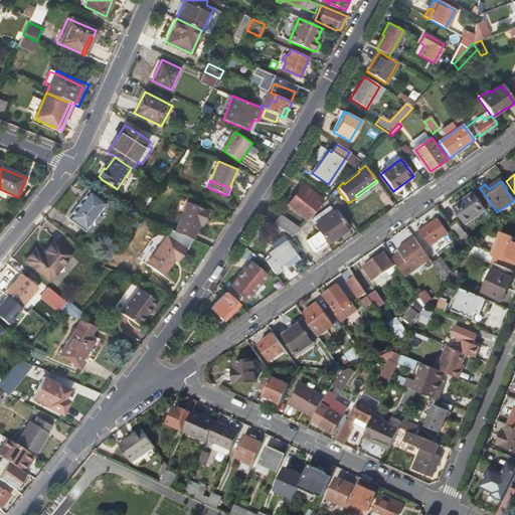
[(290,204),(310,216),(321,199),(317,196),(318,192),(302,183),(290,204)]
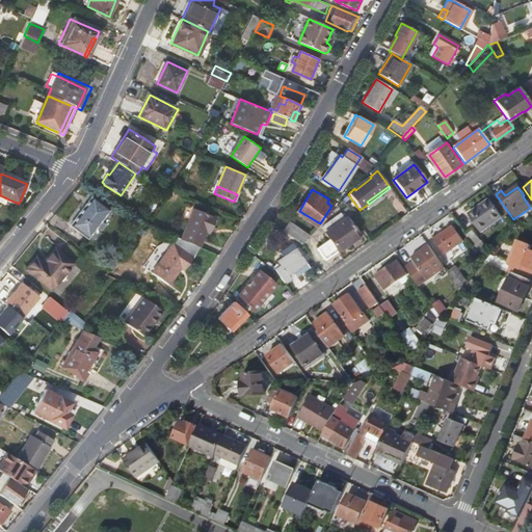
[(87,239),(108,211),(91,198),(70,227),(87,239)]
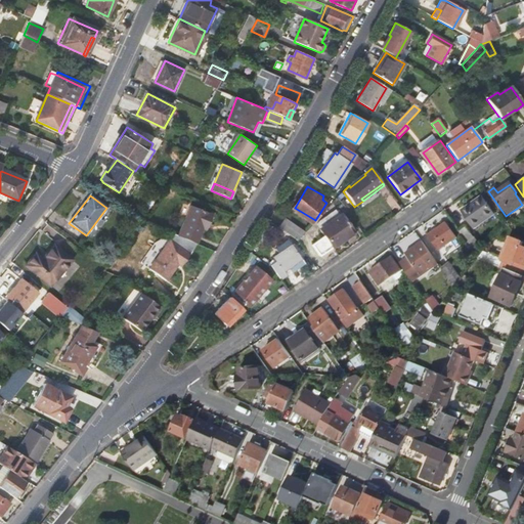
[(463,211),(476,228),(495,215),(483,197),(463,211)]
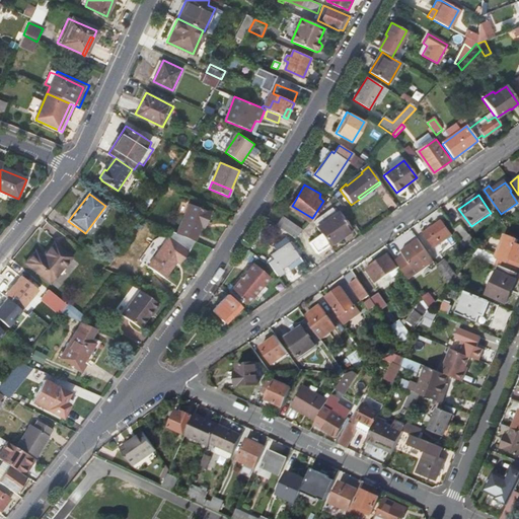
[(175,234),(194,242),(200,227),(204,228),(210,212),(189,203),(175,234)]
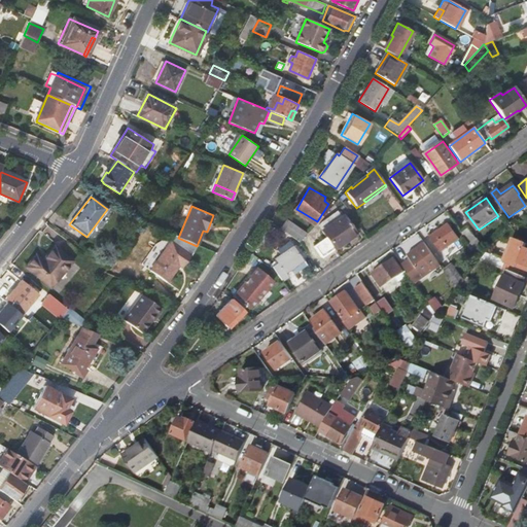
[(314,247),(322,258),(356,235),(339,209),(337,211),(341,218),(322,232),(326,238),(314,247)]
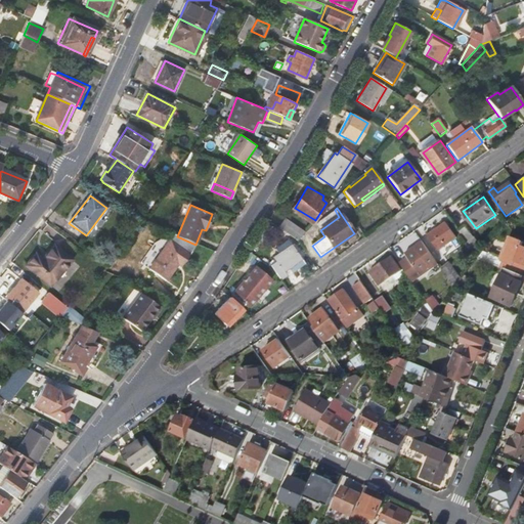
[(281,230),(297,241),(305,232),(288,221),(281,230)]
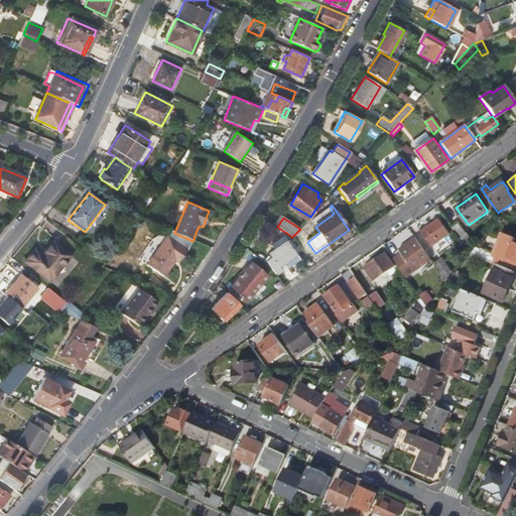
[(422,232),(432,246),(450,235),(440,220),(422,232)]
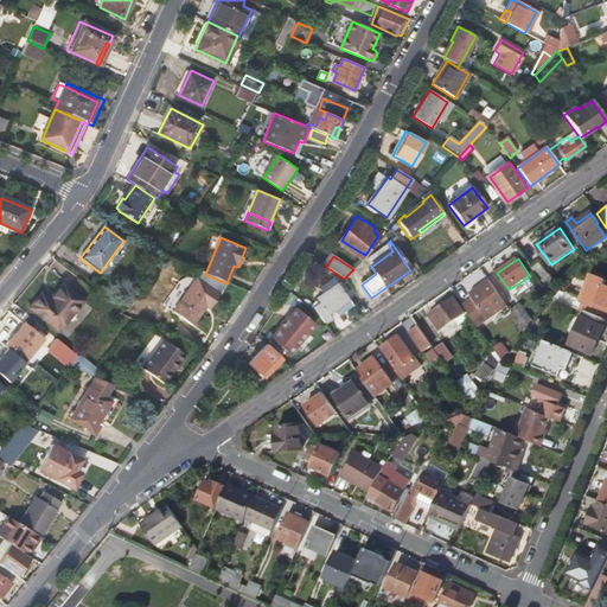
[(536,273),(554,298),(558,293),(542,269),(536,273)]
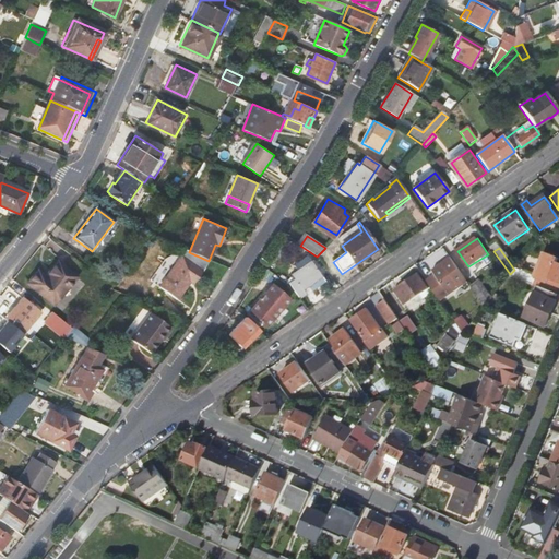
[(558,258),(547,253),(538,276),(516,268),(514,270),(510,274),(534,285),(537,278),(558,288),(558,286),(558,263),(558,259),(558,258)]
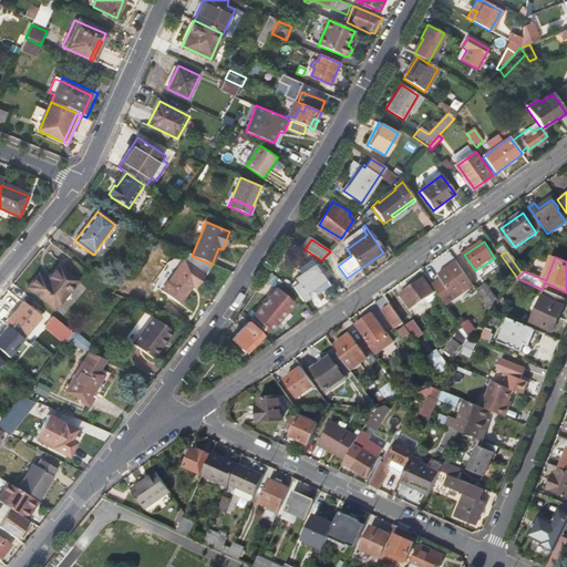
[(54,309),(85,271),(73,261),(63,274),(55,268),(45,280),(38,274),(27,287),(54,309)]
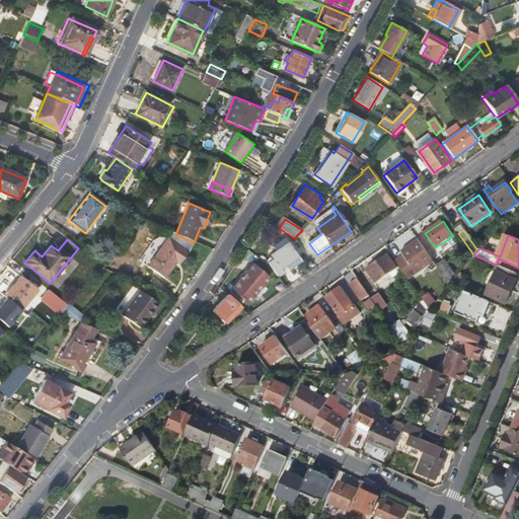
[(182,265),(191,253),(171,239),(151,269),(168,281),(180,264),(182,265)]
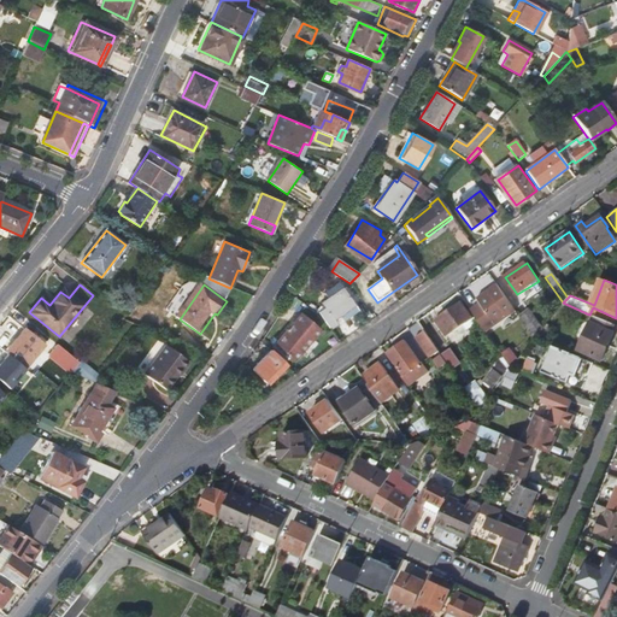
[(477,299),(481,305),(471,311),(486,331),(516,311),(498,286),(477,299)]
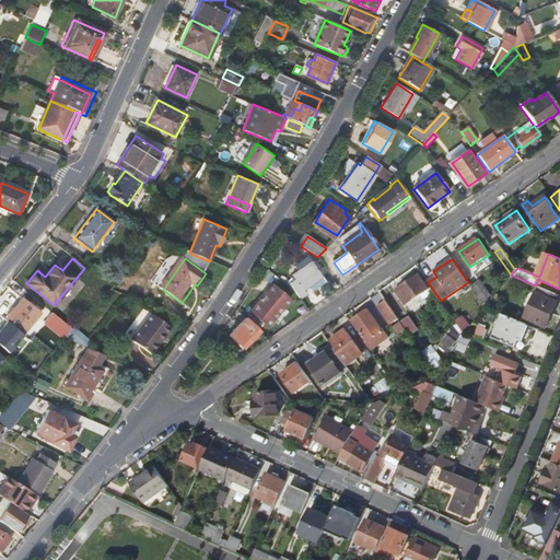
[(299,271),(293,276),(296,281),(290,286),(299,298),(305,293),(303,290),(322,276),(312,263),(305,267),(299,271)]
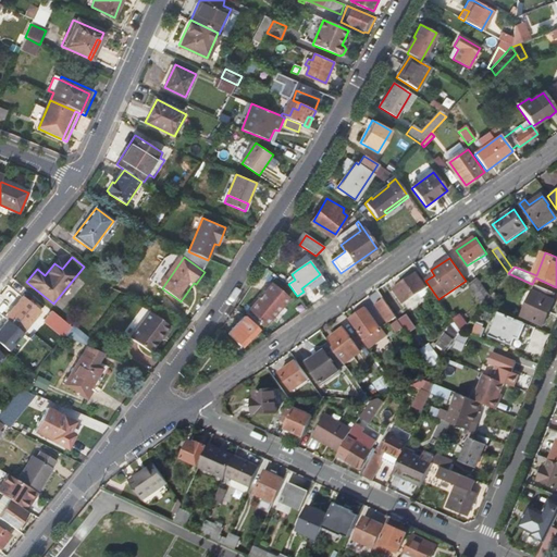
[(300,261),(294,265),(297,270),(304,265),(300,261)]
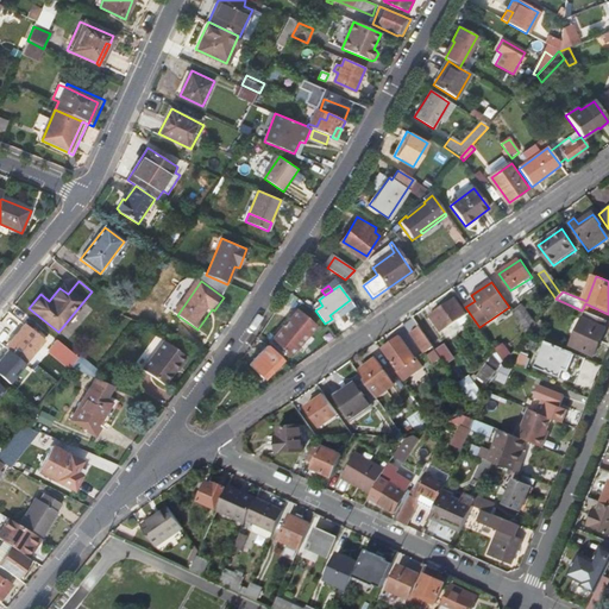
[(297,299),(288,292),(281,303),(289,309),(297,299)]
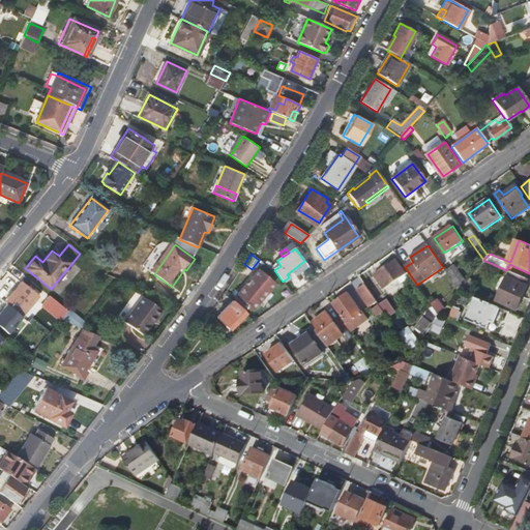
[(405,274),(395,261),(374,275),(383,290),(405,274)]
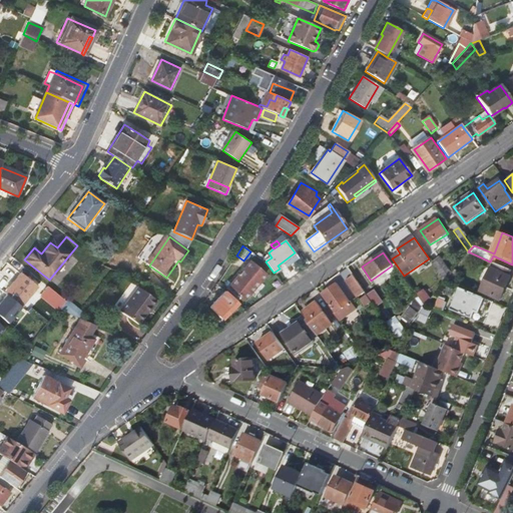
[(432,263),(445,282),(451,275),(439,258),(432,263)]
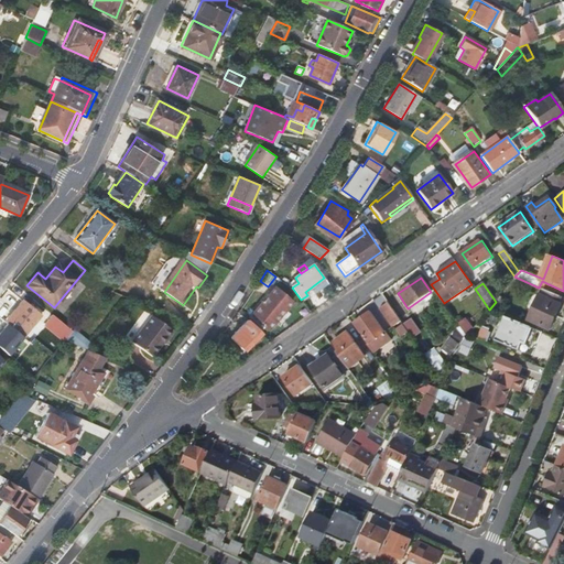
[(293,302),(277,286),(266,300),(260,305),(251,314),(269,329),(275,322),(277,320),(286,310),(293,302)]
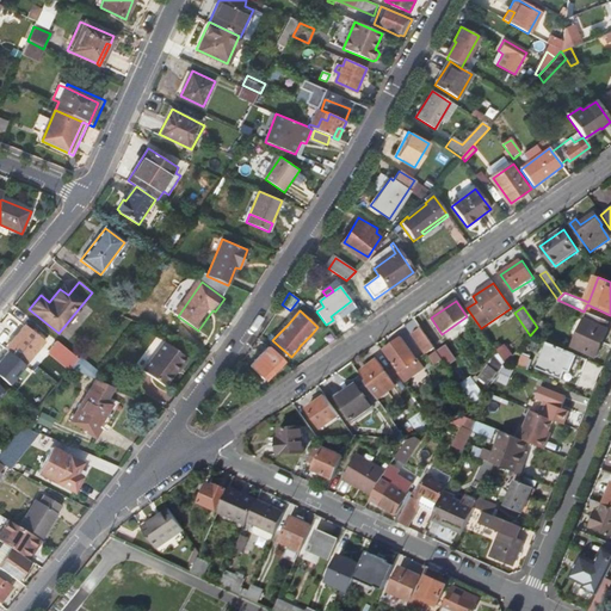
[(588,313),(574,347),(597,357),(608,329),(603,328),(606,320),(588,313)]
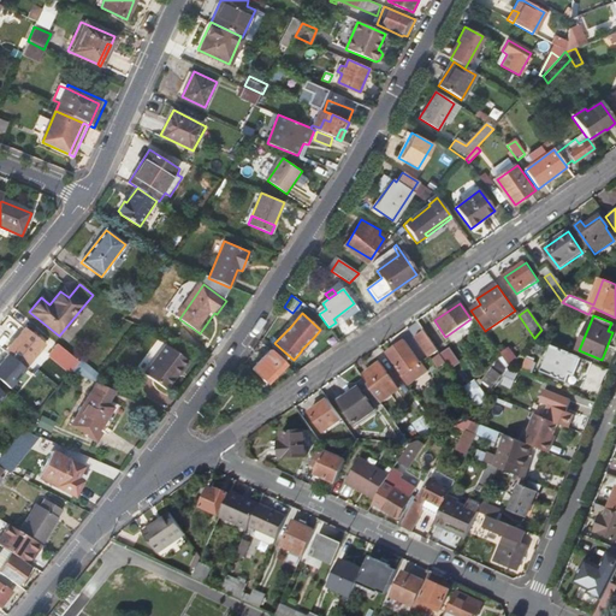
[(542,330),(534,338),(545,342),(550,331),(548,331),(550,326),(545,324),(542,330)]
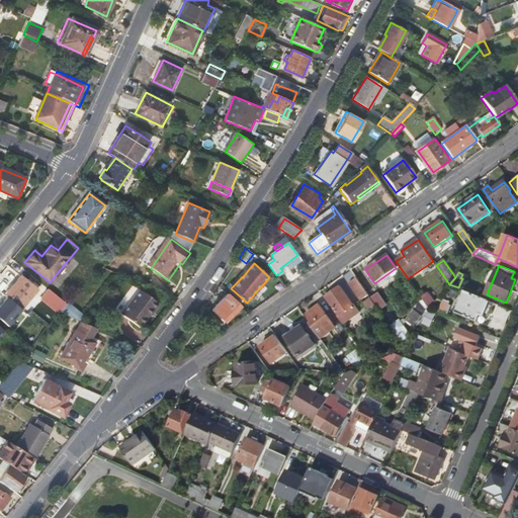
[(21,311),(36,291),(20,278),(4,297),(21,311)]
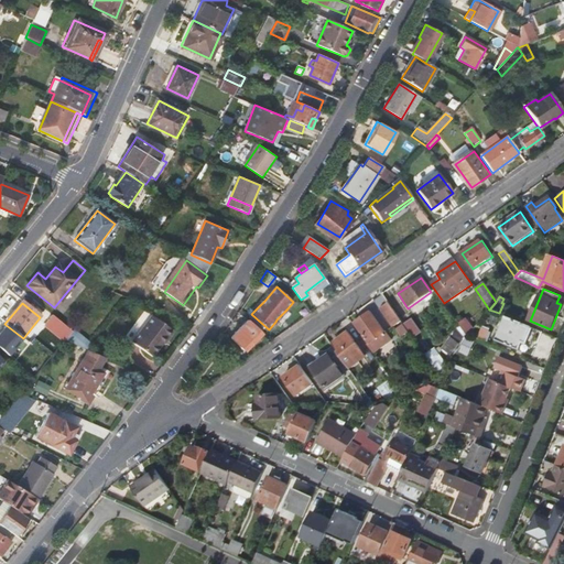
[(381,310),(393,326),(401,321),(388,304),(381,310)]
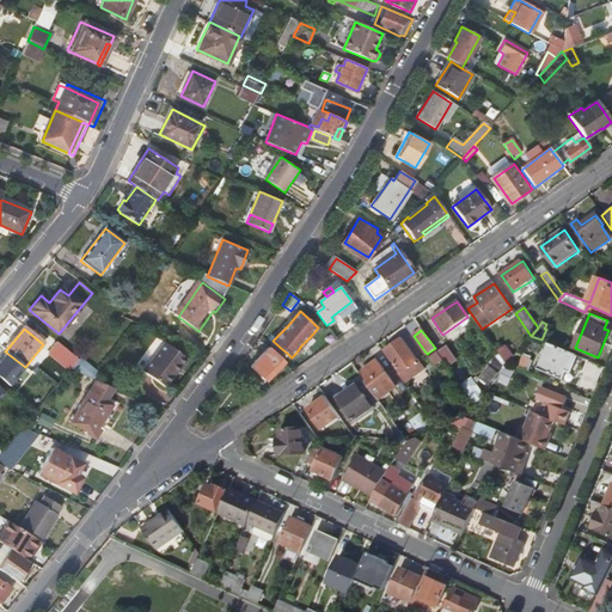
[(386,352),(401,374),(399,375),(405,385),(427,371),(421,360),(418,361),(404,338),(386,352)]
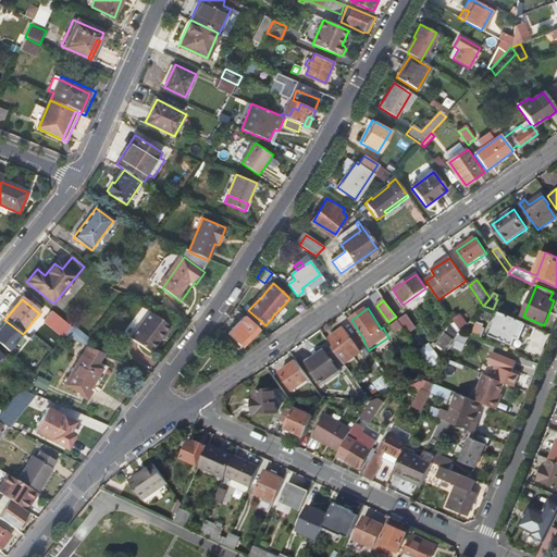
[(150,353),(170,326),(150,311),(130,337),(150,353)]
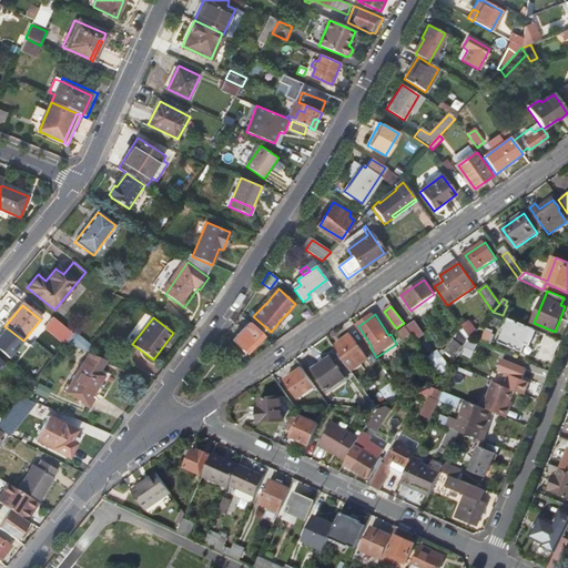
[(509,318),(499,343),(521,352),(525,344),(529,345),(536,330),(509,318)]
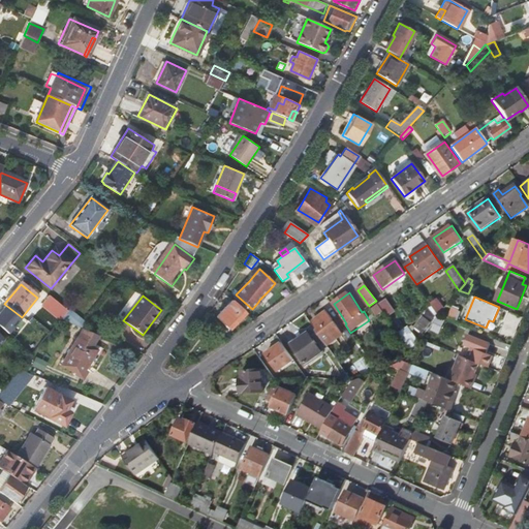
[(429,303),(436,312),(442,308),(435,298),(429,303)]
